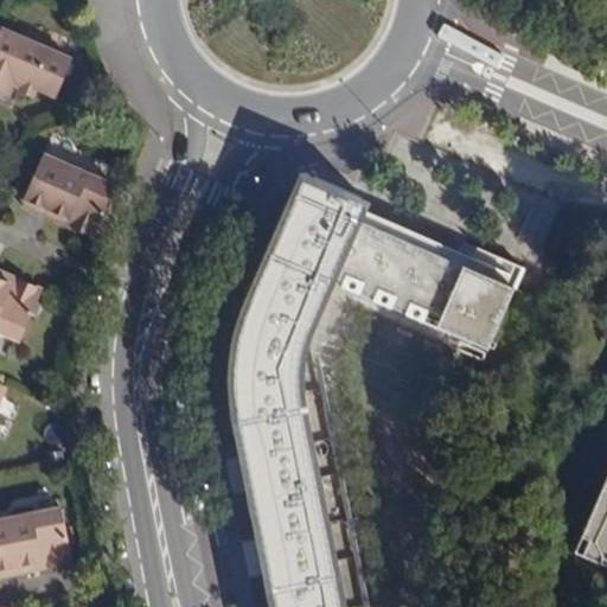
[(25,84),(21,93),(32,97),(34,89),(56,100),(74,62),(1,30),(0,33),(0,100),(4,101),(10,88),(12,80),(25,84)]
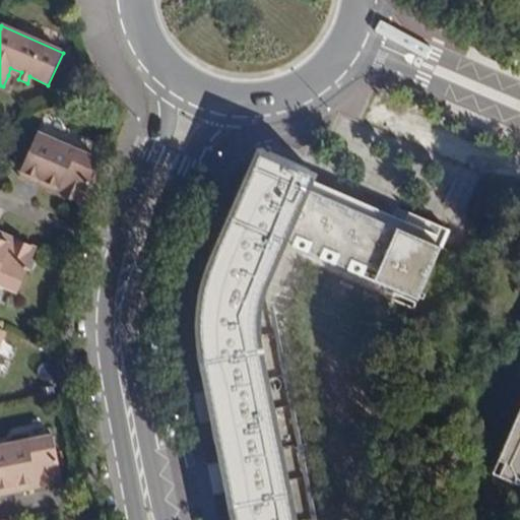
[(21,72),(10,68),(8,75),(18,79),(21,72)]
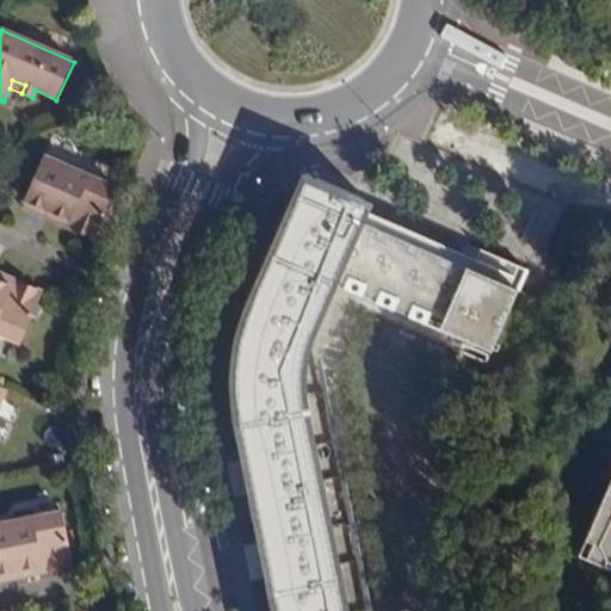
[(94,240),(117,190),(42,155),(20,199),(67,220),(63,227),(94,240)]
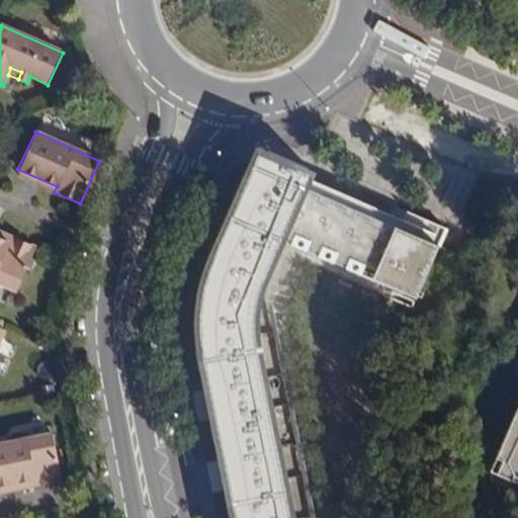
[(308,169),(257,148),(250,165),(300,186),(308,169)]
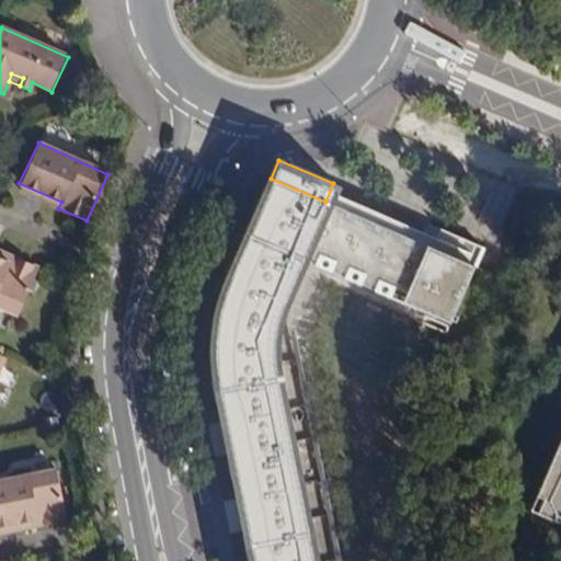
[(393,298),(449,322),(473,266),(467,263),(470,255),(434,239),(430,248),(412,240),(409,250),(400,245),(404,237),(382,227),(378,236),(370,232),(375,224),(353,214),(348,224),(341,220),(344,210),(271,179),(252,220),(262,225),(255,240),(273,248),(282,227),(290,230),(286,240),(398,289),(393,298)]
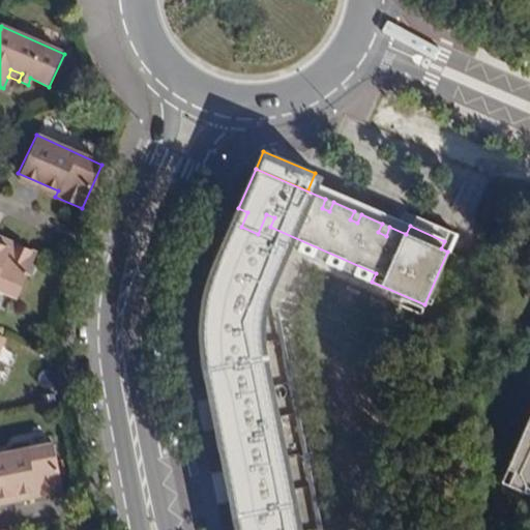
[(58,190),(18,173),(15,179),(55,197),(58,190)]
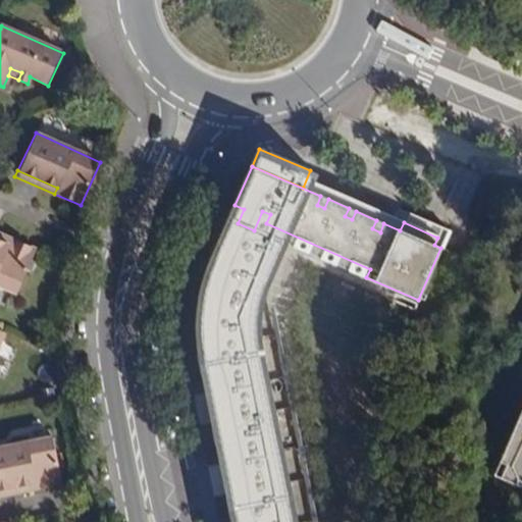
[(328,199),(320,196),(317,205),(324,208),(328,199)]
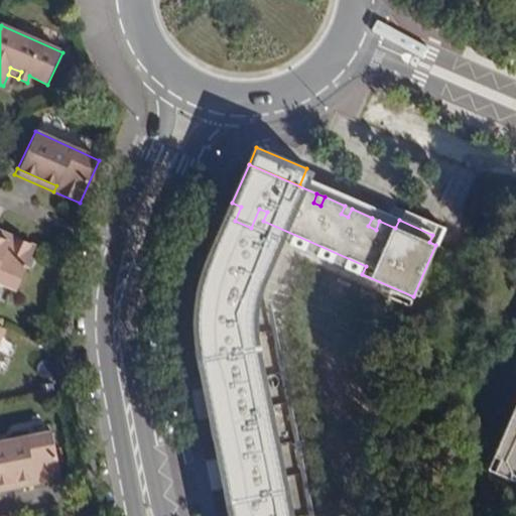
[(352,209),(345,206),(341,214),(348,217),(352,209)]
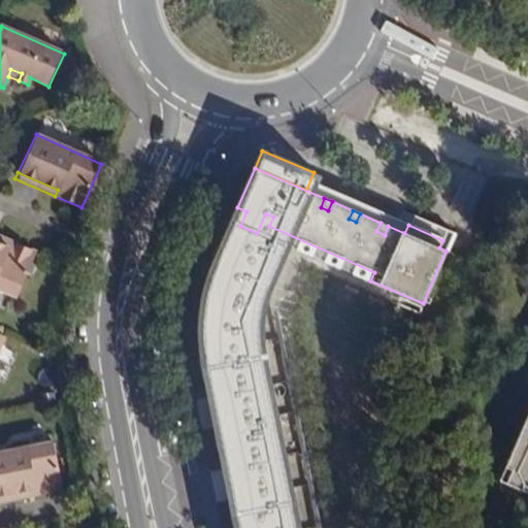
[(265,236),(269,226),(273,217),(265,213),(257,233),(265,236)]
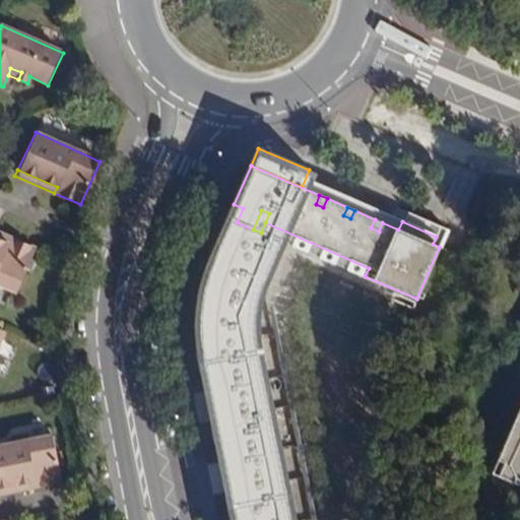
[(382,222),(375,219),(371,228),(379,232),(382,222)]
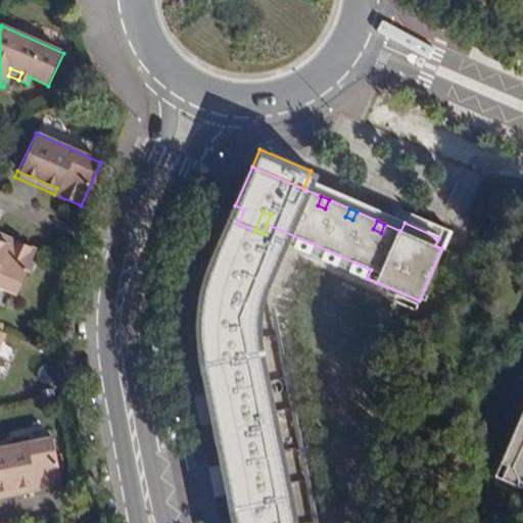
[(263,234),(254,231),(238,224),(233,234),(278,254),(283,243),(263,234)]
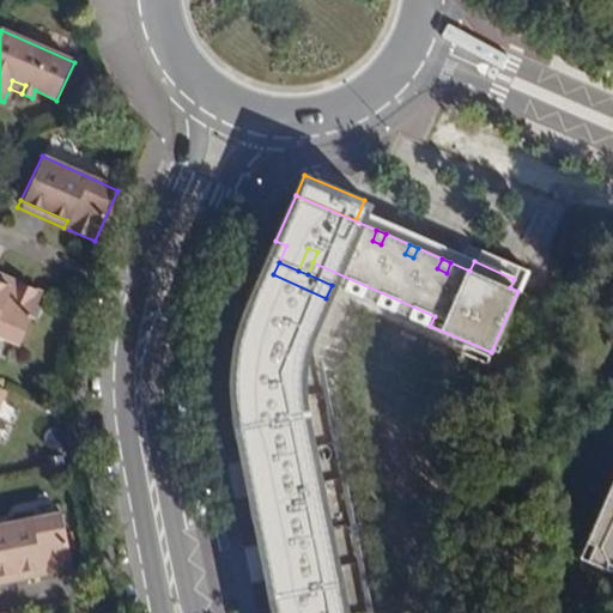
[(308,274),(332,285),(333,284),(430,326),(435,316),(313,262),(308,274)]
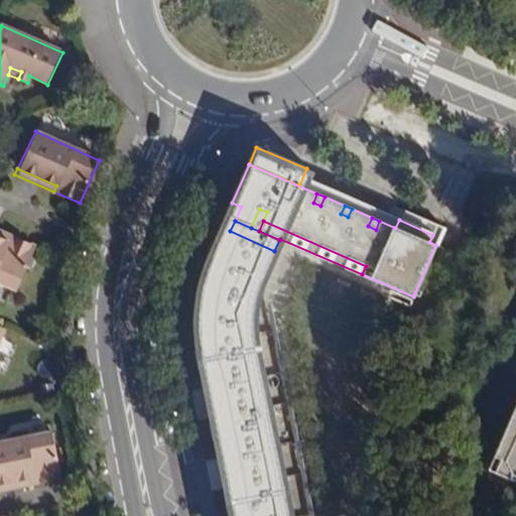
[(230,231),(222,227),(211,251),(201,285),(198,301),(197,319),(197,332),(199,349),(206,388),(217,386),(217,388),(216,389),(215,390),(215,393),(215,395),(216,397),(218,399),(220,400),(222,400),(223,400),(225,400),(228,414),(212,417),(221,459),(232,457),(232,459),(232,461),(232,462),(232,463),(232,465),(233,466),(234,467),(235,467),(237,468),(238,469),(240,469),(243,485),(227,488),(232,515),(291,515),(284,476),(273,478),(271,464),(281,462),(269,405),(259,407),(256,393),(267,391),(258,348),(256,334),(256,308),(258,294),(263,279),(274,251),(230,231)]
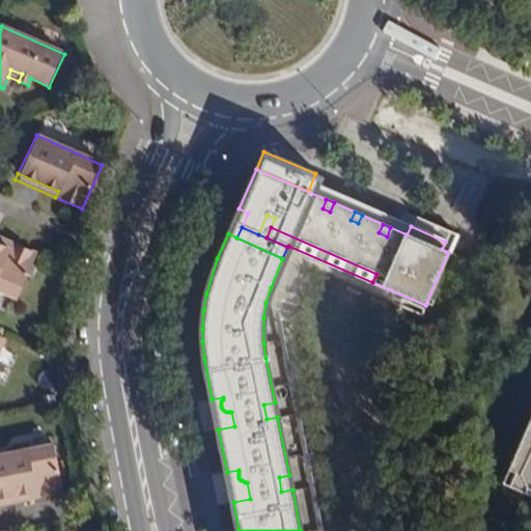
[(14,243),(0,236),(0,247),(9,252),(14,243)]
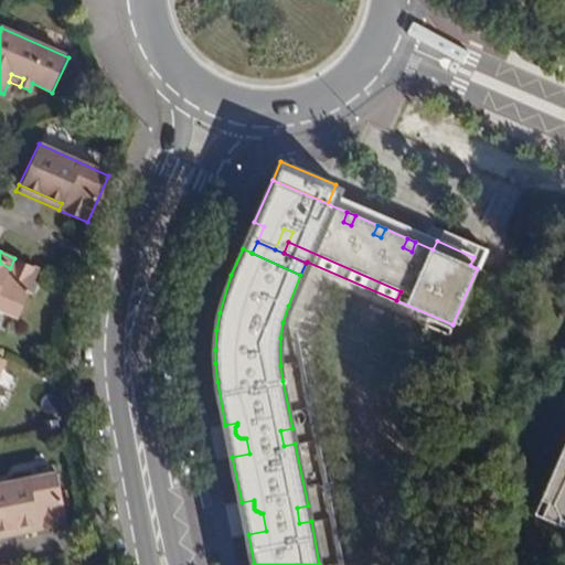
[(480,259),(473,257),(470,265),(477,268),(480,259)]
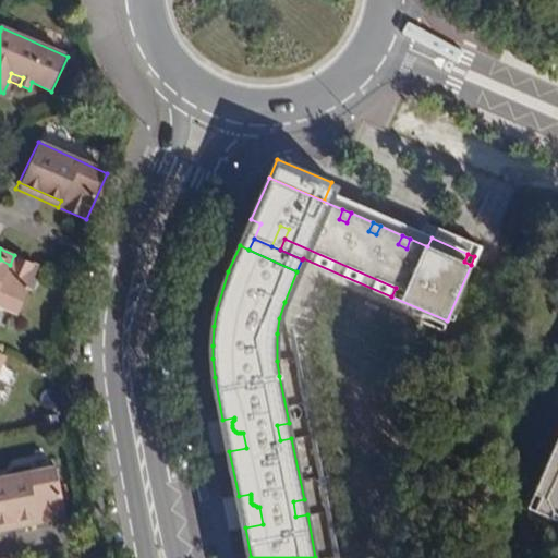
[(10,265),(0,259),(0,305),(17,314),(38,267),(14,255),(10,265)]
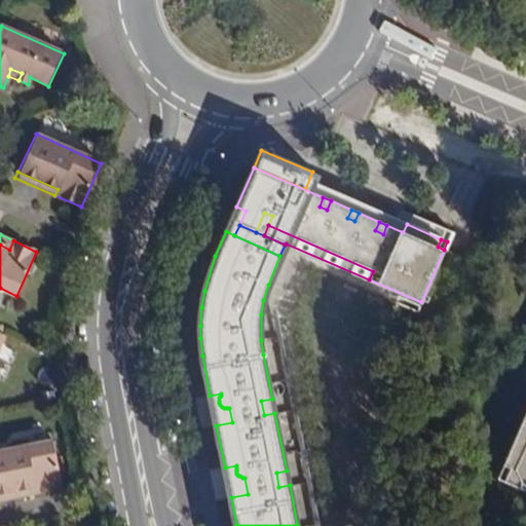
[(221,396),(221,393),(210,396),(216,425),(232,422),(229,408),(227,408),(226,408),(224,408),(222,407),(220,405),(219,403),(219,401),(219,398),(220,397),(221,396)]
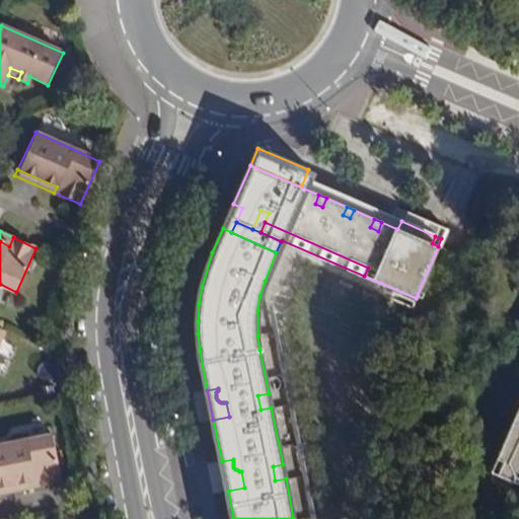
[(271,408),(269,393),(257,395),(261,410),(271,408)]
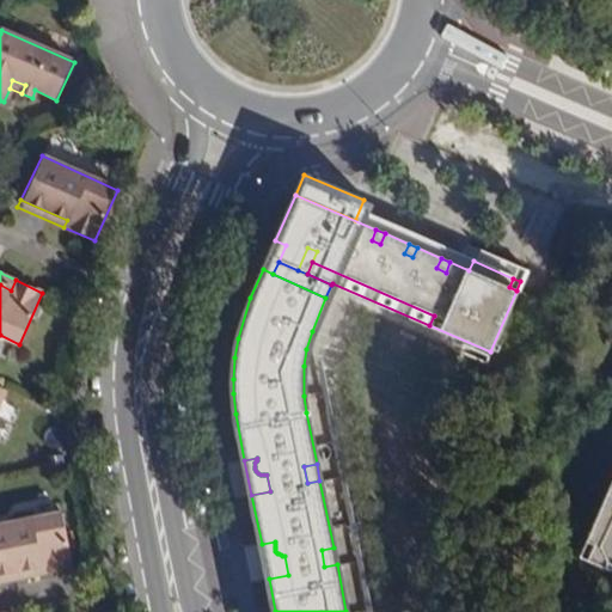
[(611,478),(586,539),(594,543),(588,558),(611,568),(611,478)]
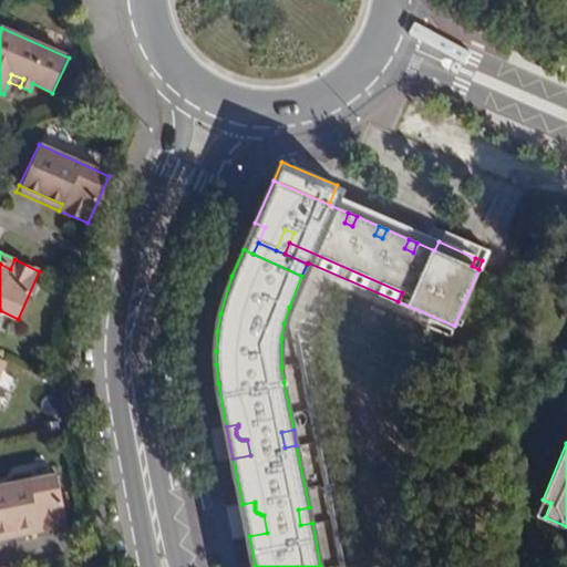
[(58,475),(0,486),(0,529),(38,523),(40,532),(69,526),(58,475)]
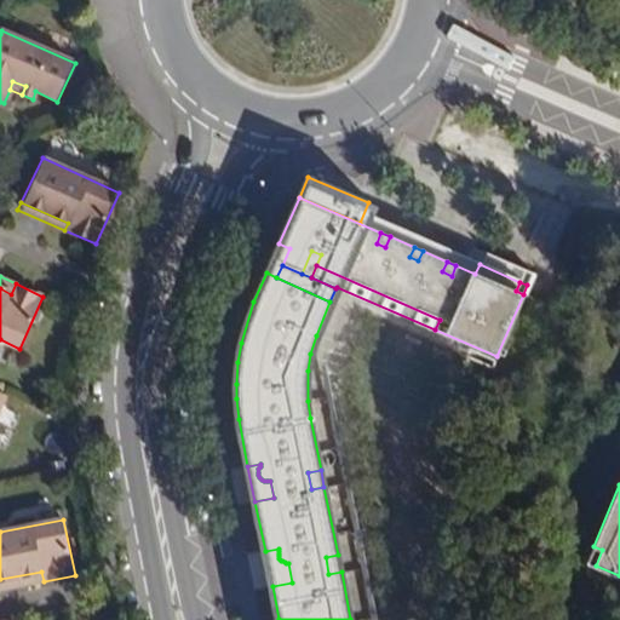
[(279,551),(279,549),(265,551),(273,586),(292,583),(288,563),(286,563),(285,562),(282,561),(281,561),(280,560),(279,558),(279,556),(279,555),(279,554),(279,551)]
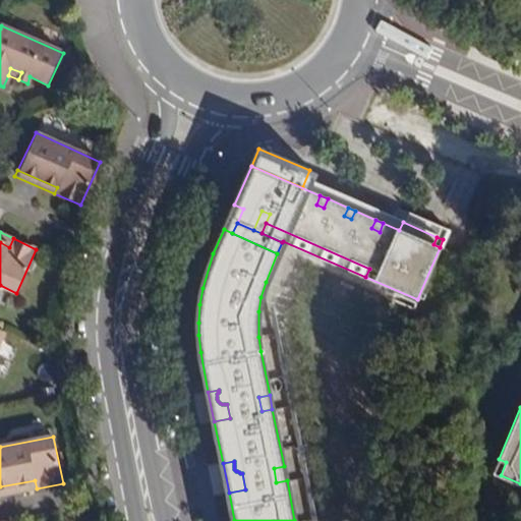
[(285,470),(284,466),(274,468),(276,482),(287,480),(285,470)]
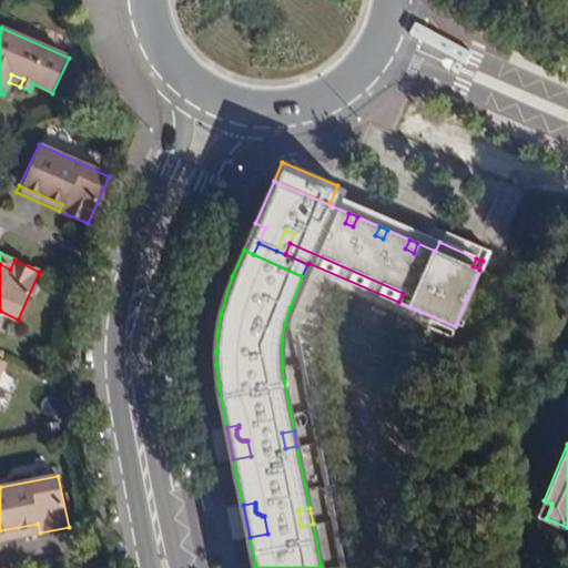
[(0,540),(40,533),(38,524),(0,530),(0,540)]
